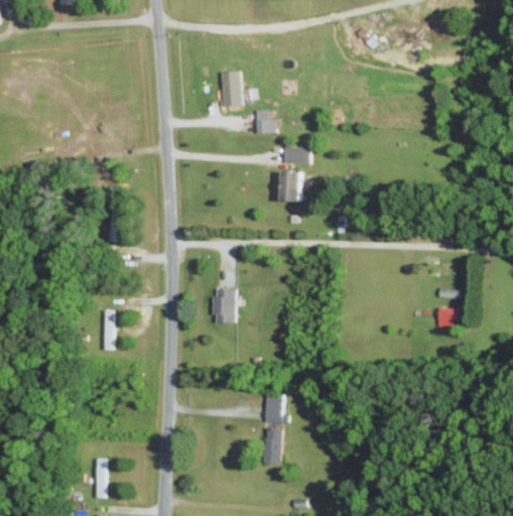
[(224,106),(244,105),(242,71),(223,72),(224,106)]
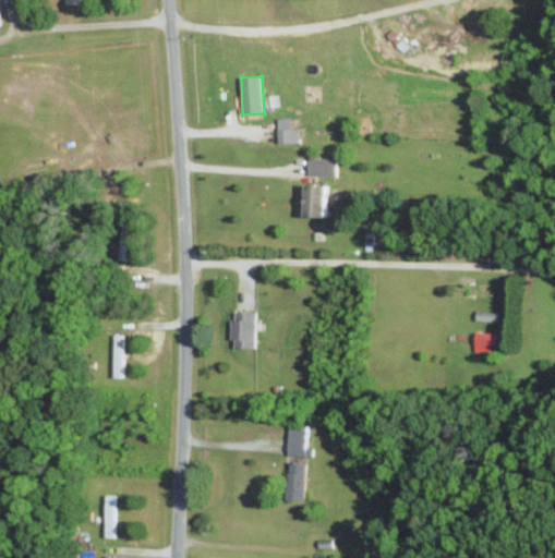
[(291,118),(277,118),(277,143),(298,142),(298,129),(291,129),(291,118)]
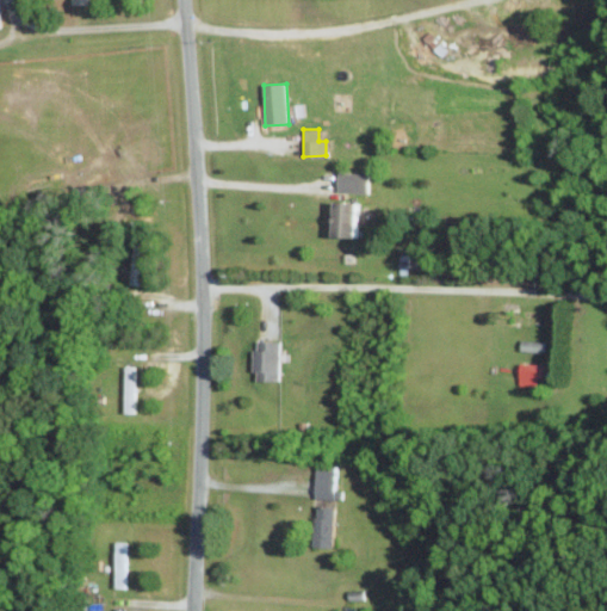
[(336,192),(367,193),(369,174),(338,172),(336,192)]
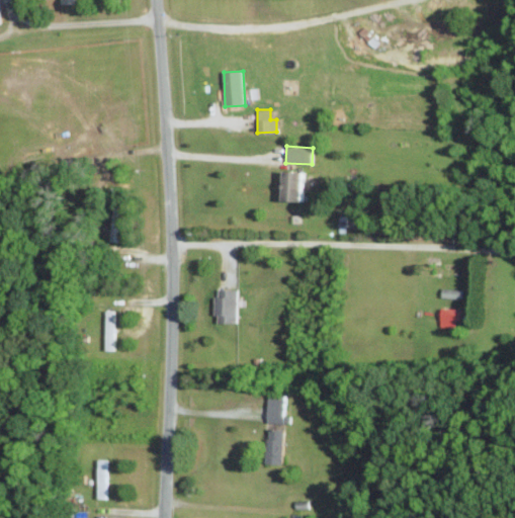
[(309,172),(287,172),(286,201),(308,202),(309,172)]
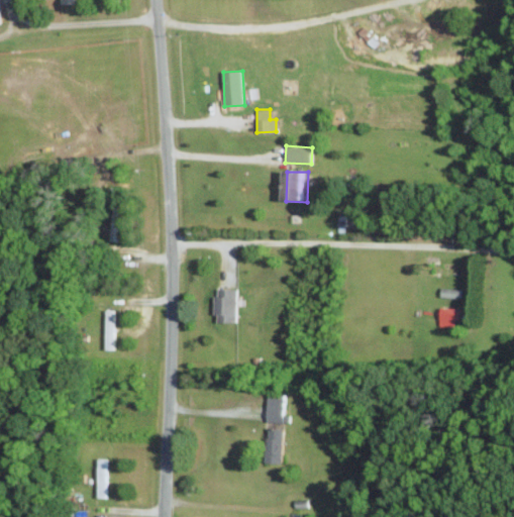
[(215,322),(237,322),(238,290),(215,289),(215,322)]
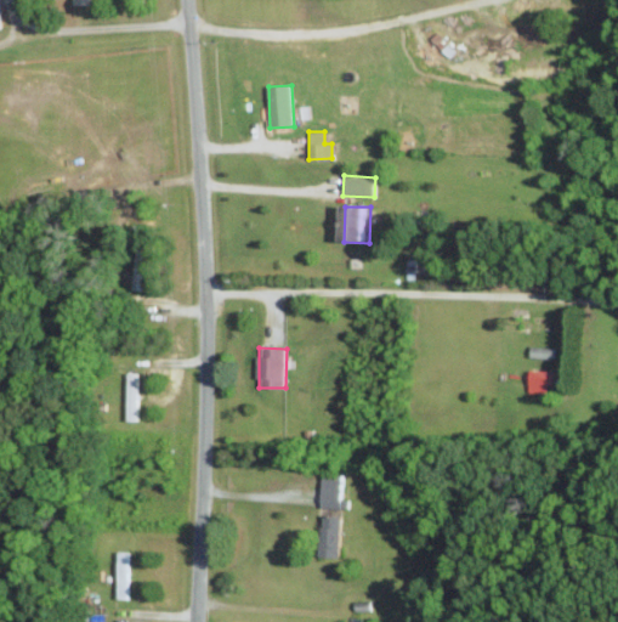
[(556,371),(531,371),(529,393),(555,394),(556,371)]
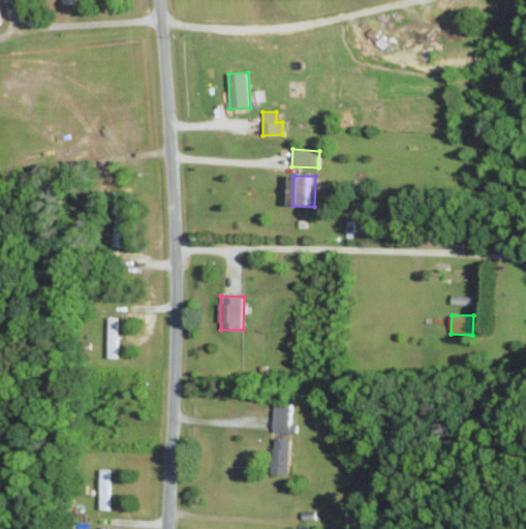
[(107,359),(116,358),(115,316),(106,317),(107,359)]
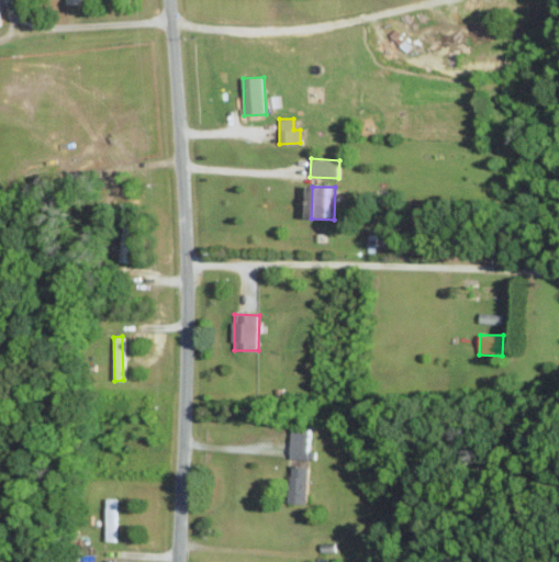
[(311,430),(289,429),(289,458),(311,459),(311,430)]
